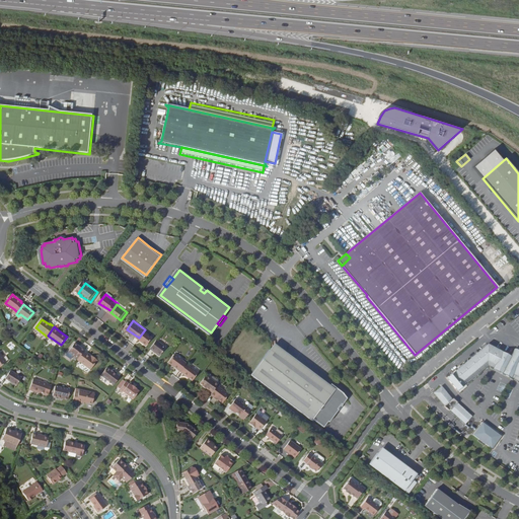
[(145,329),(139,338),(142,341),(143,340),(145,342),(145,343),(150,347),(156,339),(145,329)]
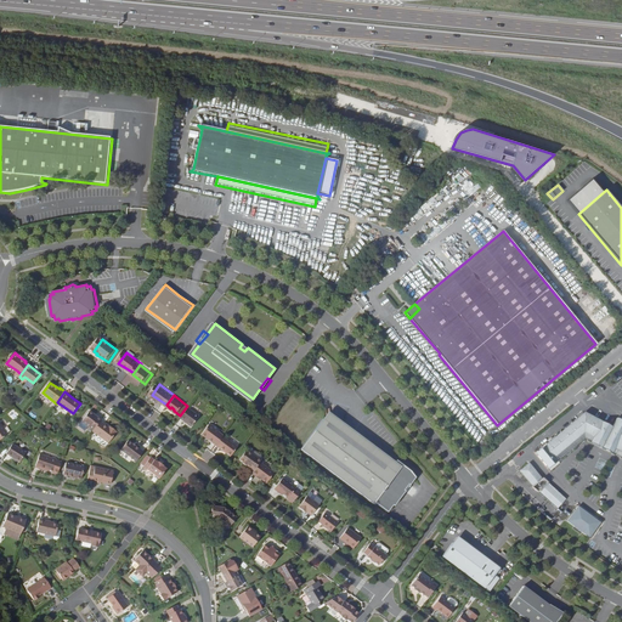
[(192,408),(185,418),(188,422),(192,424),(196,428),(204,417),(192,408)]
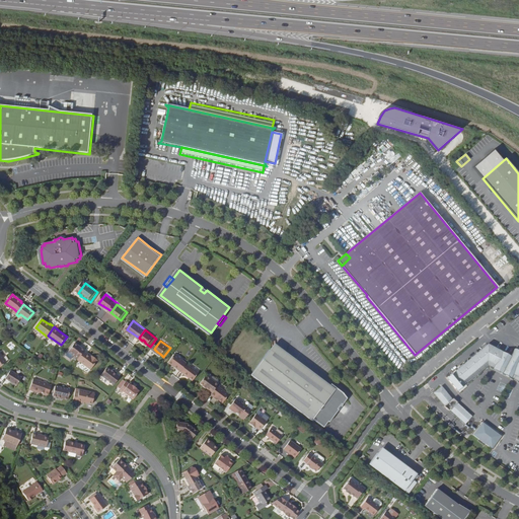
[(281,354),(290,353),(274,341),(270,346),(273,349),(280,348),(281,354)]
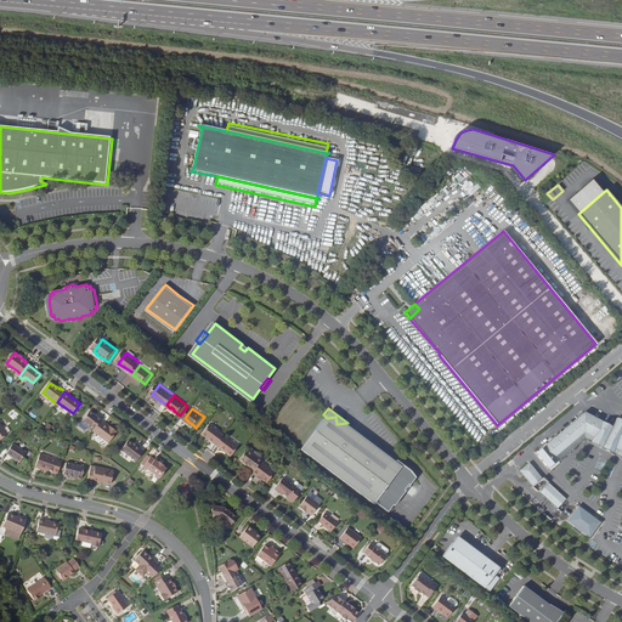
[(100,420),(101,419),(90,411),(83,420),(89,425),(94,429),(100,420)]
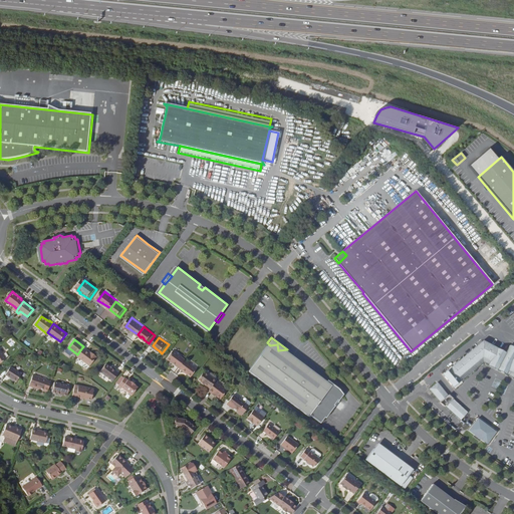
[(513,346),(511,345),(507,352),(484,340),(443,374),(453,388),(459,382),(457,379),(483,357),(490,361),(509,370),(513,372),(513,346)]
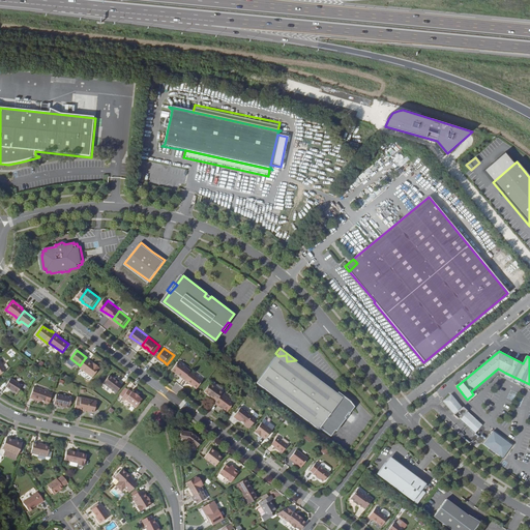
[(339,392),(296,360),(287,361),(286,355),(278,356),(275,353),(256,380),(319,429),(320,428),(332,436),(336,430),(337,431),(347,417),(346,416),(350,412),(351,412),(356,406),(351,400),(340,391),(339,392)]
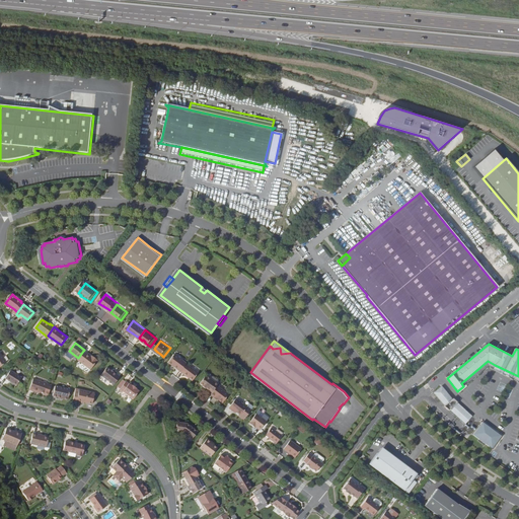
[(93,358),(83,351),(78,358),(77,358),(91,368),(98,360),(94,357),(93,358)]
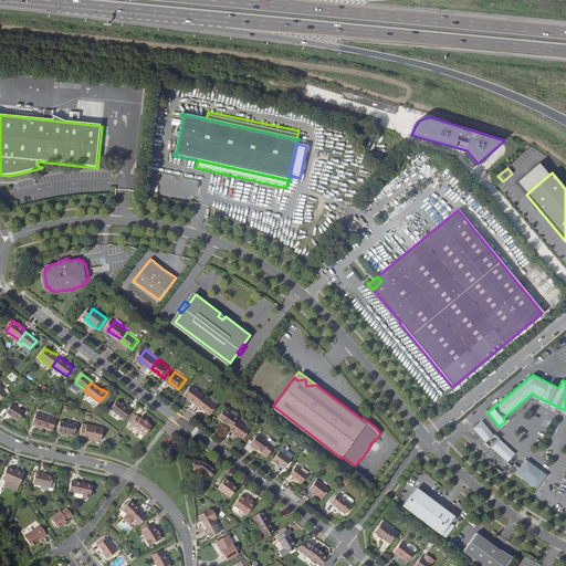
[(207,398),(208,397),(195,387),(188,396),(200,406),(207,398)]
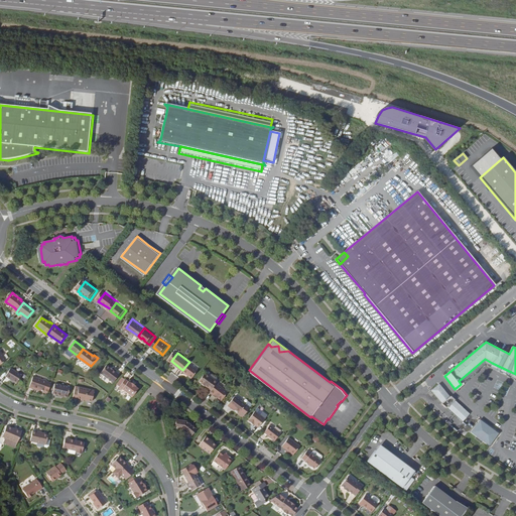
[(486,364),(491,366),(492,363),(485,359),(459,381),(461,384),(486,364)]
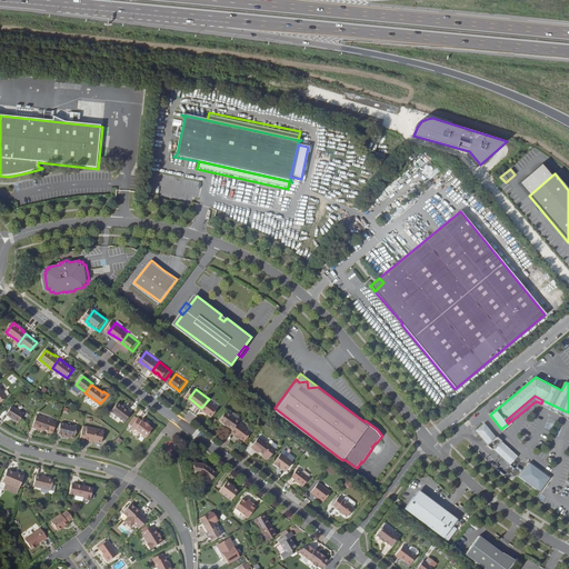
[(208,400),(201,408),(215,418),(221,410),(208,400)]
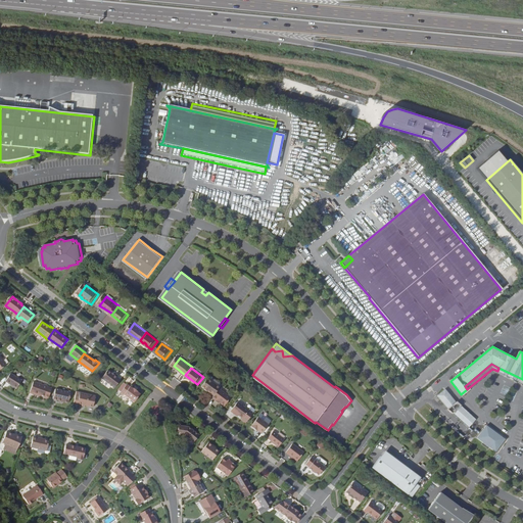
[(518,377),(498,368),(497,371),(496,372),(515,381),(516,381),(518,377)]
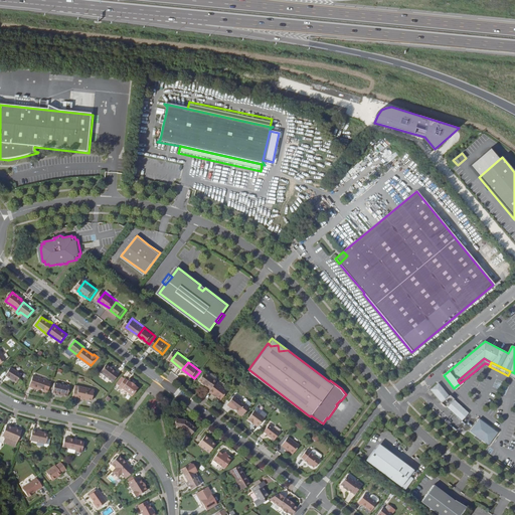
[(119,373),(107,364),(101,372),(113,381),(119,373)]
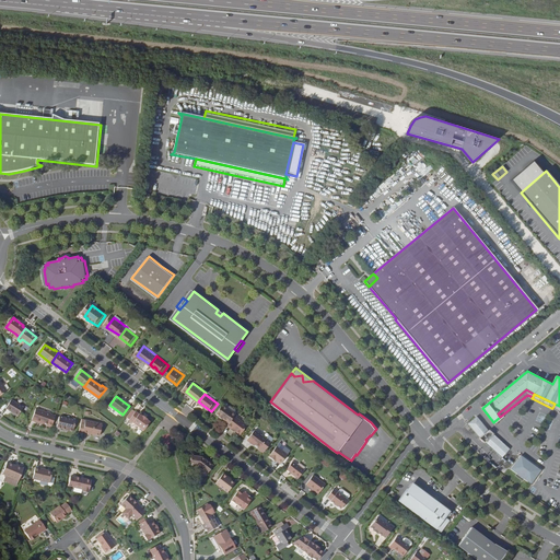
[(24,406),(11,398),(7,407),(19,415),(24,406)]
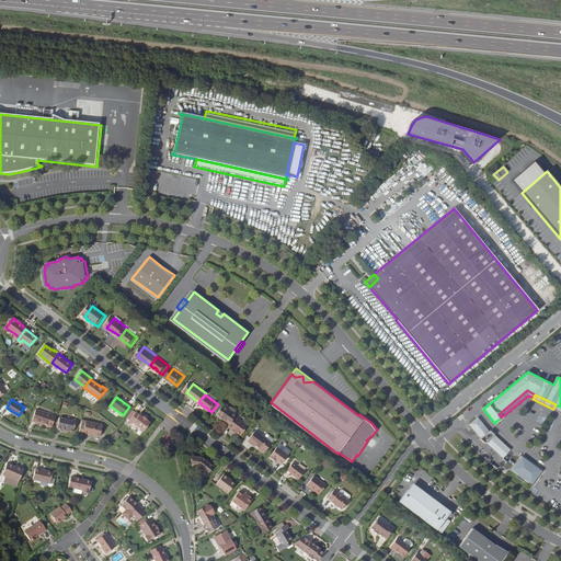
[(239,418),(240,416),(227,407),(220,415),(224,418),(224,419),(227,421),(227,420),(233,425),(239,418)]
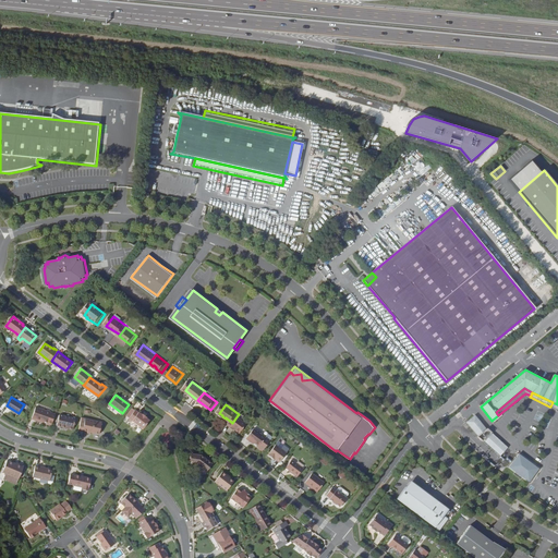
[(52,412),(37,407),(32,420),(40,422),(40,421),(48,424),(52,412)]
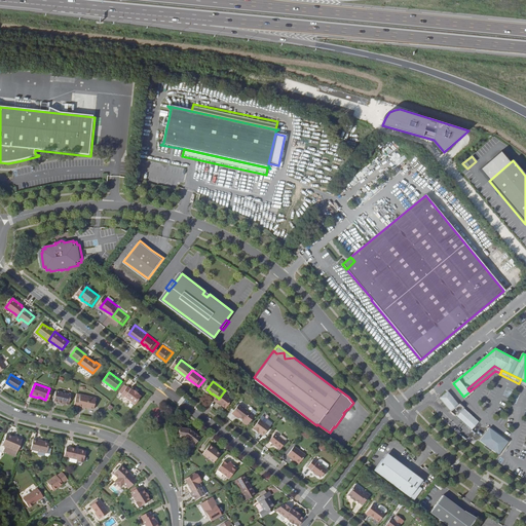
[(126,387),(122,393),(121,395),(135,404),(141,396),(138,393),(139,392),(135,390),(135,391),(127,386),(126,387)]
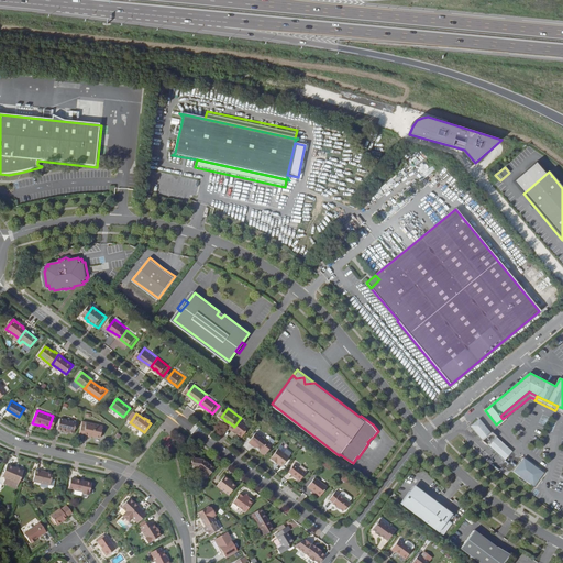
[(61,417),(61,421),(58,429),(74,432),(77,421),(65,418),(61,417)]
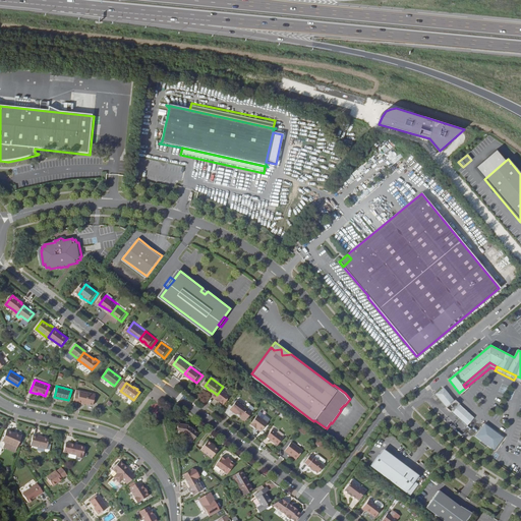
[(217,395),(216,397),(227,405),(234,397),(222,388),(217,395)]
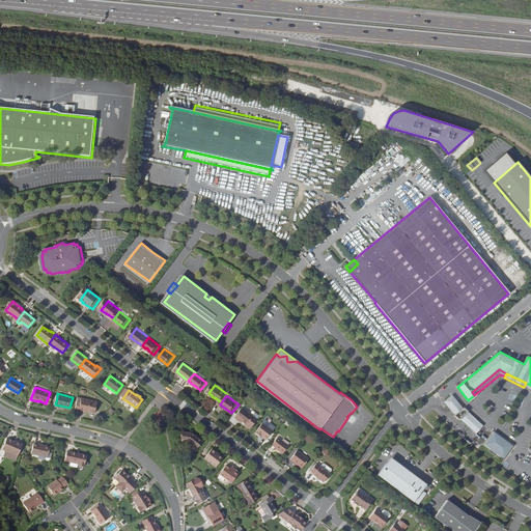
[(454,415),(463,409),(452,395),(444,401),(454,415)]
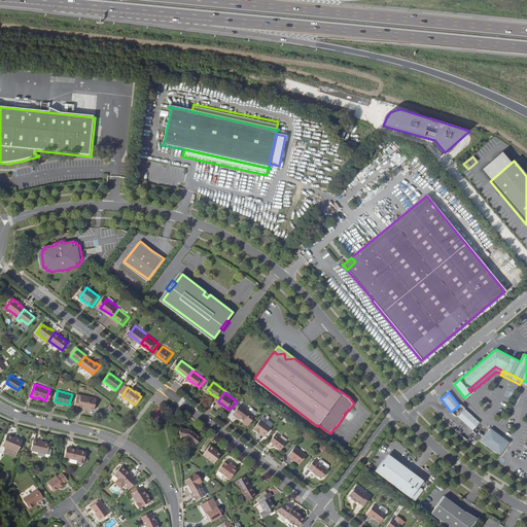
[(88,408),(88,409),(90,410),(90,409),(94,410),(97,397),(81,394),(78,406),(83,407),(83,409),(85,409),(85,408),(88,408)]
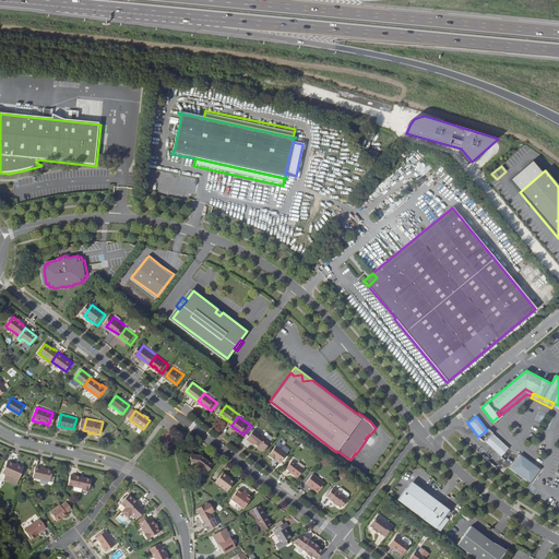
[(256,442),(259,444),(264,448),(271,439),(258,430),(250,440),(254,443),(256,442)]
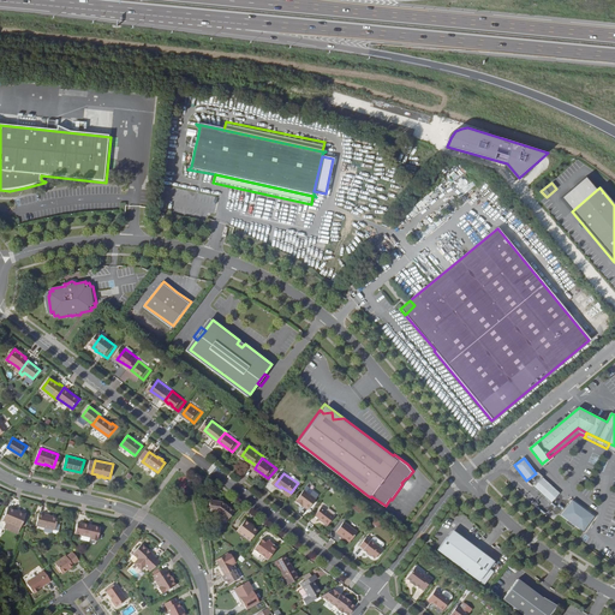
[(526,481),(526,482),(530,485),(533,484),(539,479),(541,477),(541,476),(537,473),(536,473),(526,481)]
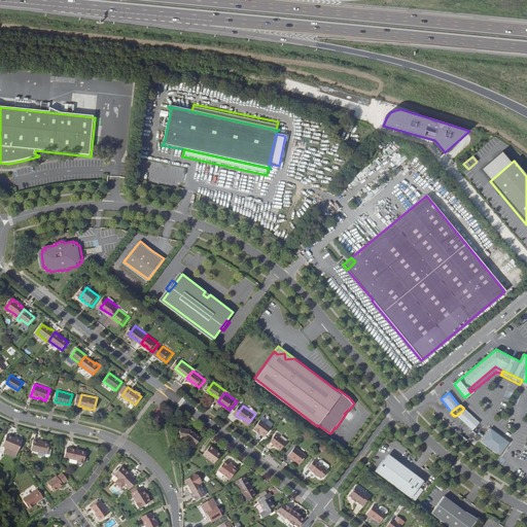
[(457,415),(455,416),(480,438),(487,430),(463,409),(462,411),(457,415)]
